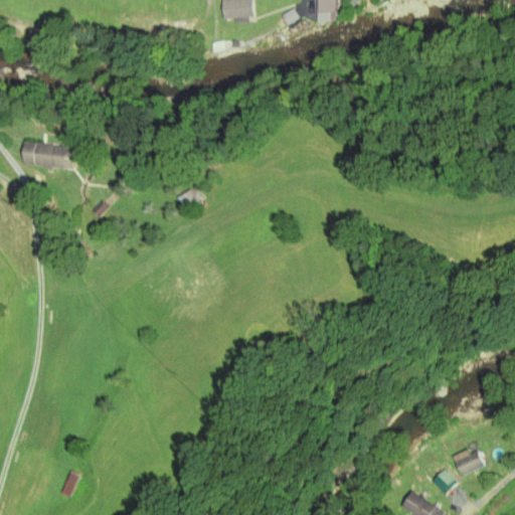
[(236,19),(225,20),(223,0),(254,0),(255,18),(250,18),(251,24),(236,25),(236,19)]
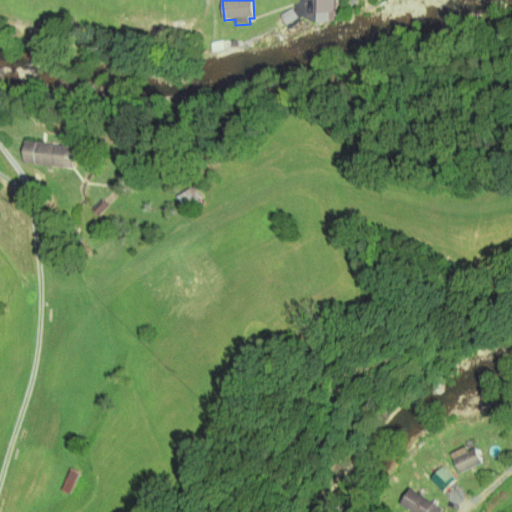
[(315,0),(333,0),(334,22),(315,23),(315,0)]
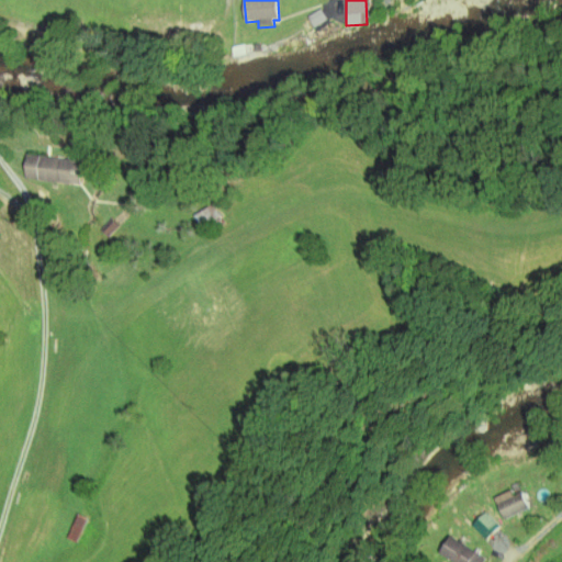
[(306,18),(319,9),(327,20),(314,29),(306,18)]
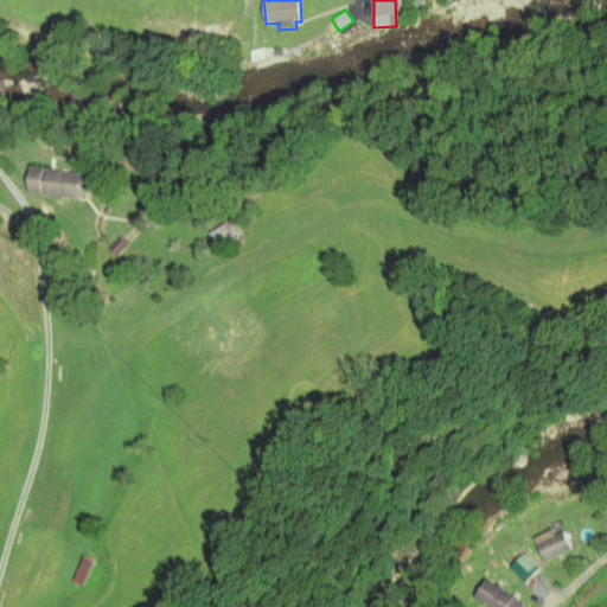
[(253,52),(267,50),(267,51),(276,50),(278,50),(283,49),(285,58),(278,58),(276,55),(268,57),(268,61),(255,63),(253,52)]
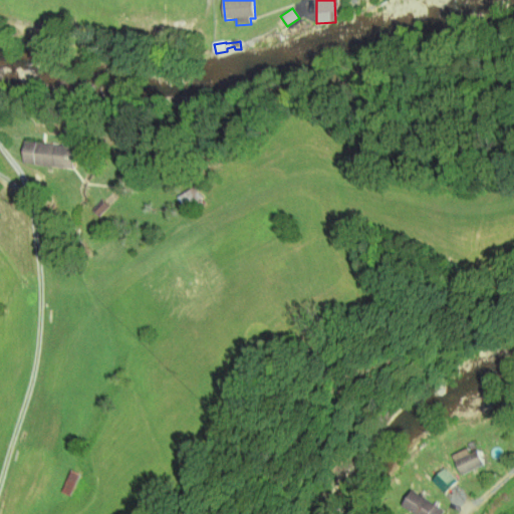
[(74,170),(75,148),(25,146),(24,168),(74,170)]
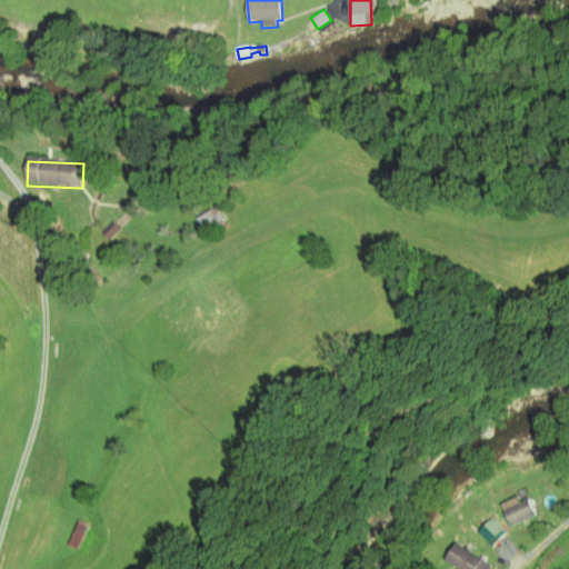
[(228,228),(217,208),(197,219),(207,239),(228,228)]
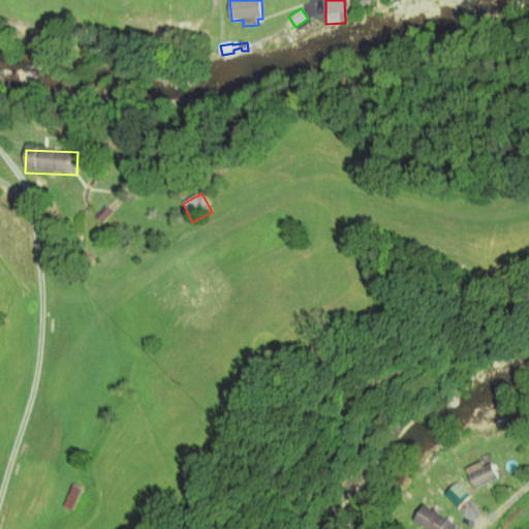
[(484,468),(490,465),(497,480),(481,488),(481,487),(474,491),(464,470),(480,462),(484,468)]
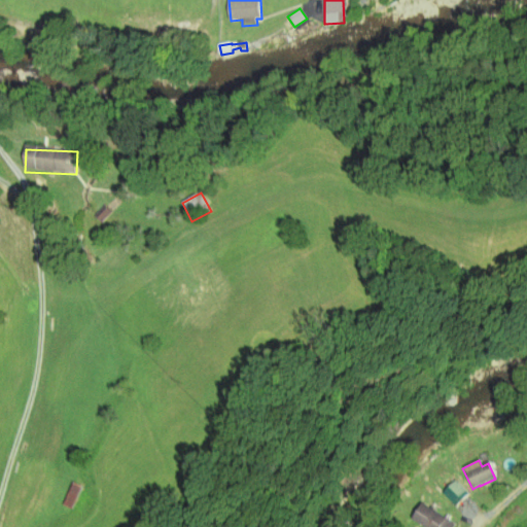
[(456,482),(468,495),(455,507),(443,495),(456,482)]
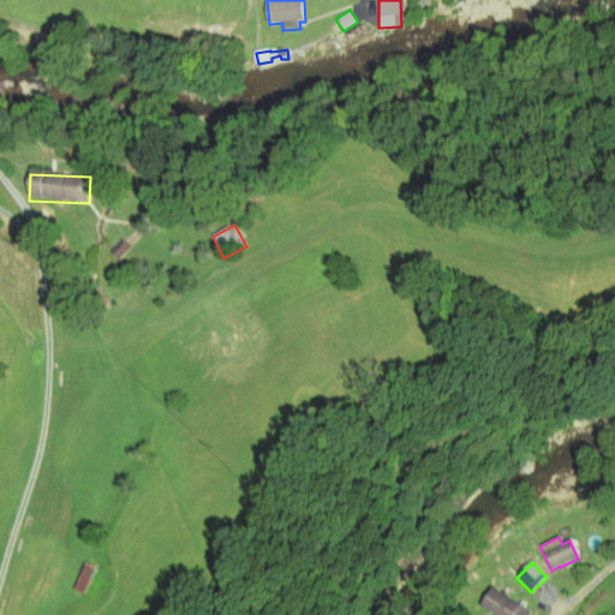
[(95,568),(84,565),(73,591),(84,596),(95,568)]
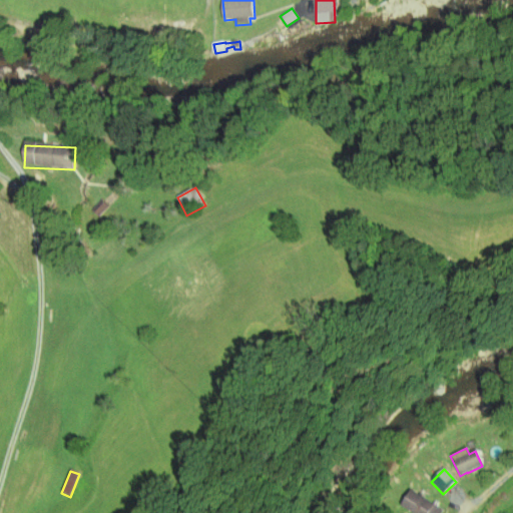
[(411,491),(442,512),(441,512),(409,512),(401,507),(411,491)]
